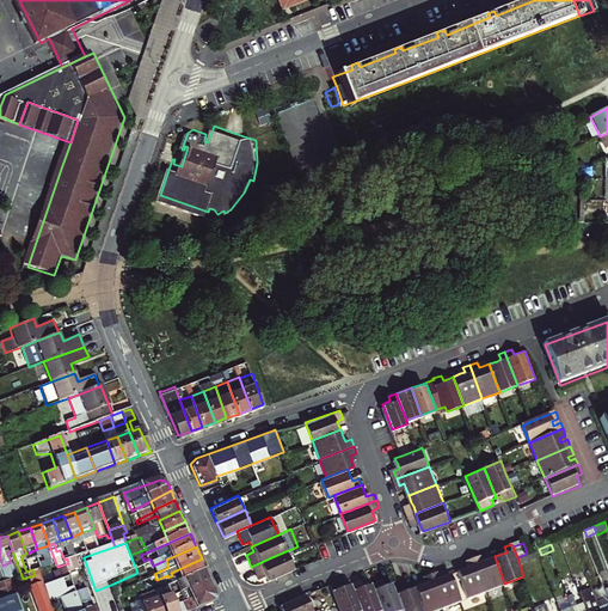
[(73,556),(67,558),(68,563),(80,558),(77,548),(71,549),(73,556)]
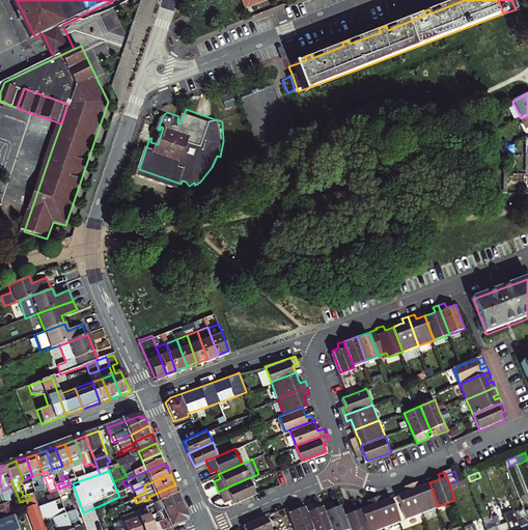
[(457,480),(449,483),(451,490),(470,481),(468,476),(457,480)]
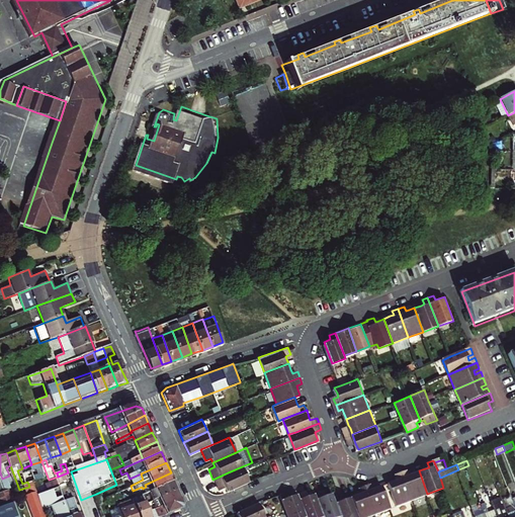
[(226,492),(248,482),(242,466),(228,472),(212,480),(218,490),(224,488),(226,492)]
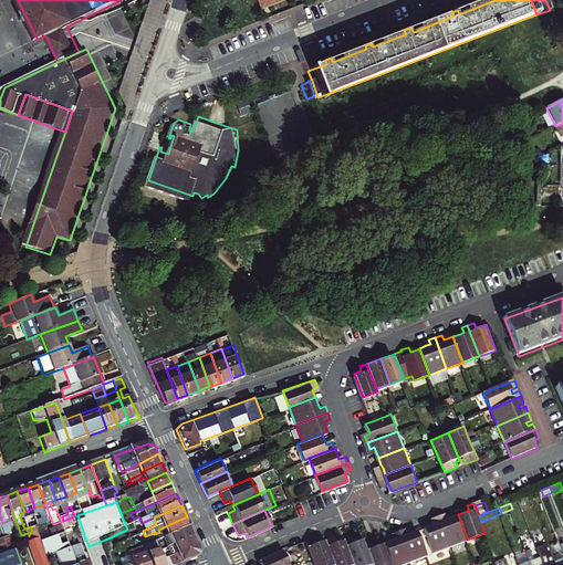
[(30,526),(24,512),(19,514),(24,529),(30,526)]
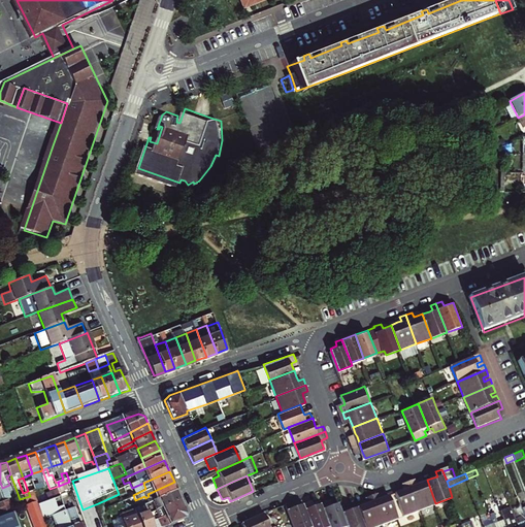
[(34,488),(28,491),(30,496),(36,494),(39,493),(35,481),(34,478),(31,479),(34,488)]
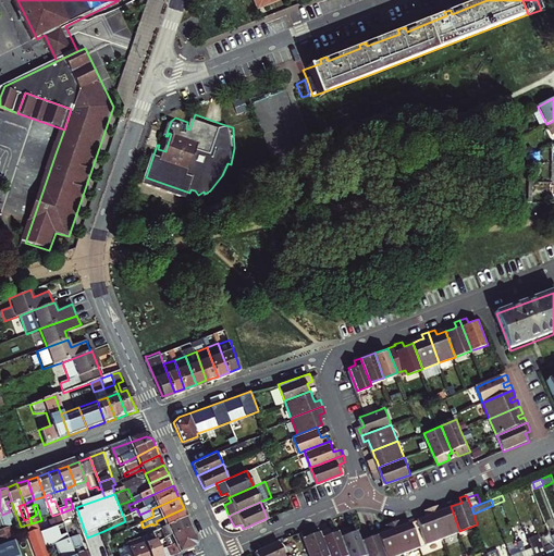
[(439,504),(432,506),(443,536),(459,531),(451,506),(441,509),(439,504)]
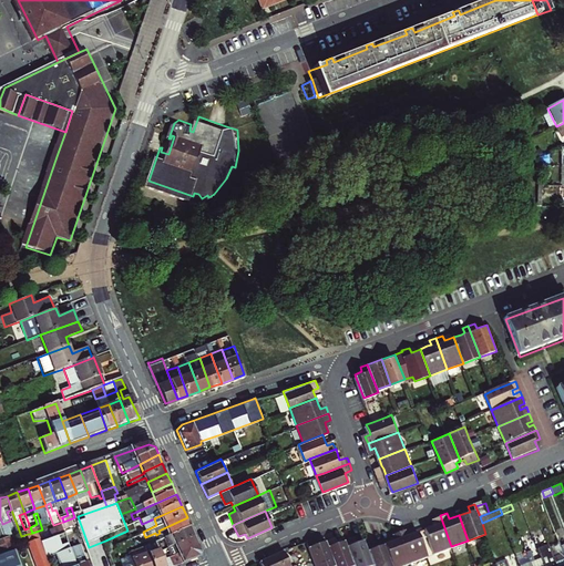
[(43,515),(38,516),(42,530),(53,525),(51,520),(45,522),(43,515)]
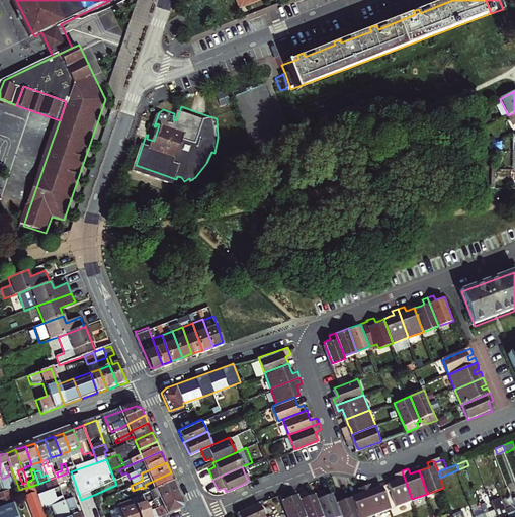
[(402,470),(395,474),(398,479),(388,483),(396,505),(412,499),(402,470)]
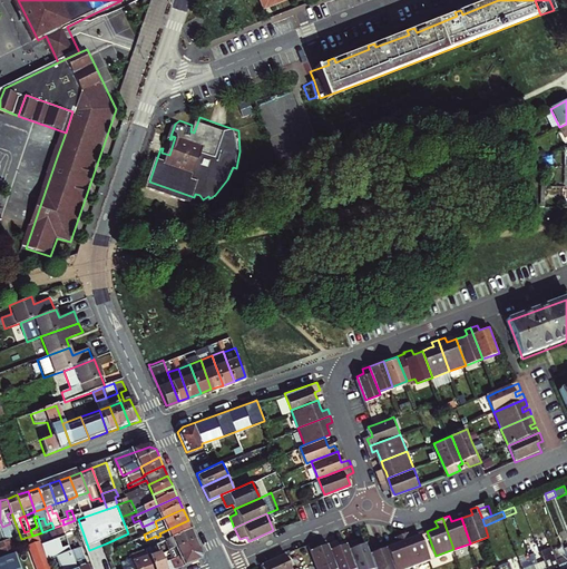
[(23,568),(13,542),(9,543),(2,527),(0,520),(0,568),(23,568)]
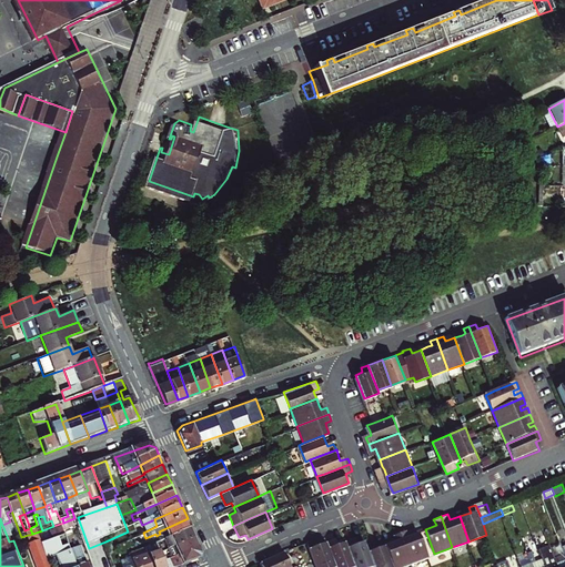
[(163,545),(165,544),(193,533),(188,518),(159,532),(160,534),(157,536),(155,534),(145,538),(147,542),(160,536),(163,545)]
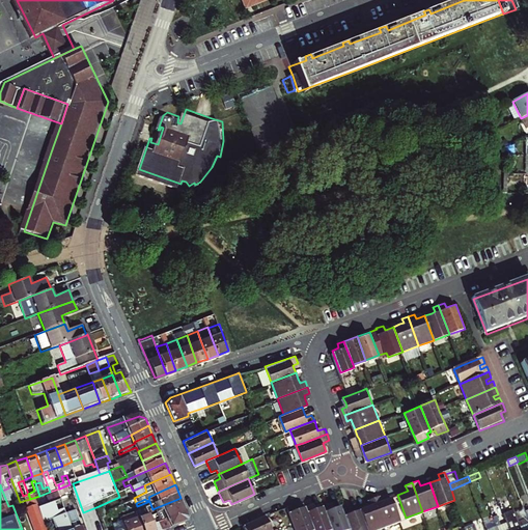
[(71,489),(61,493),(64,502),(66,506),(77,502),(71,489)]
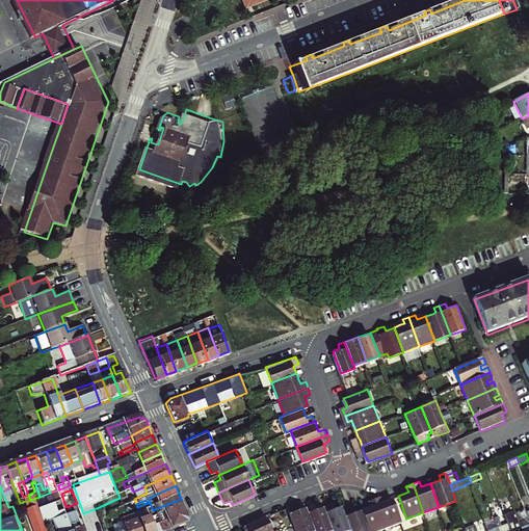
[(401,518),(399,512),(393,497),(386,500),(384,495),(375,498),(386,527),(402,521),(401,518)]
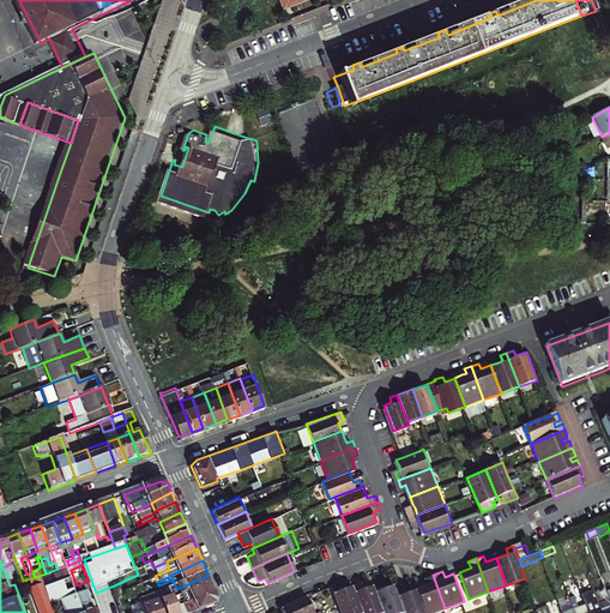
[(428,584),(417,588),(427,612),(432,612),(445,608),(433,575),(426,577),(428,584)]
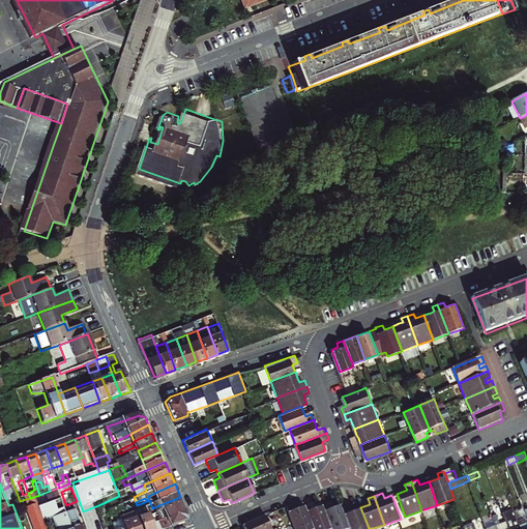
[(180,497),(154,507),(155,510),(157,509),(160,516),(166,513),(184,506),(180,497)]
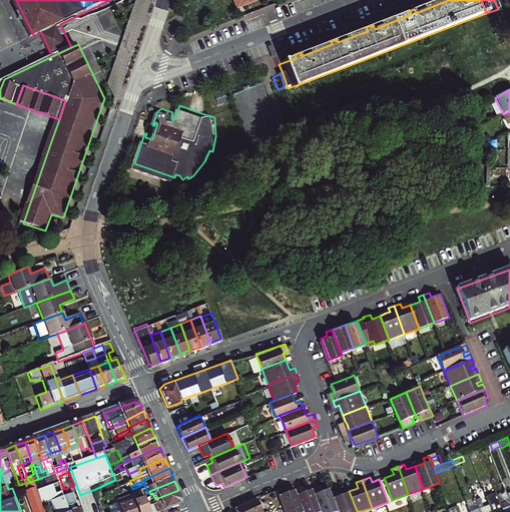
[(39,491),(29,494),(36,511),(47,511),(46,507),(54,504),(67,499),(64,489),(62,485),(40,493),(39,491)]
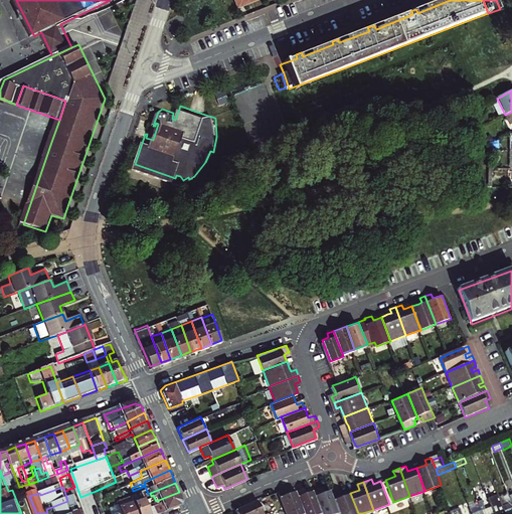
[(316,513),(321,512),(313,490),(307,492),(303,494),(301,488),(295,490),(303,513),(316,513)]
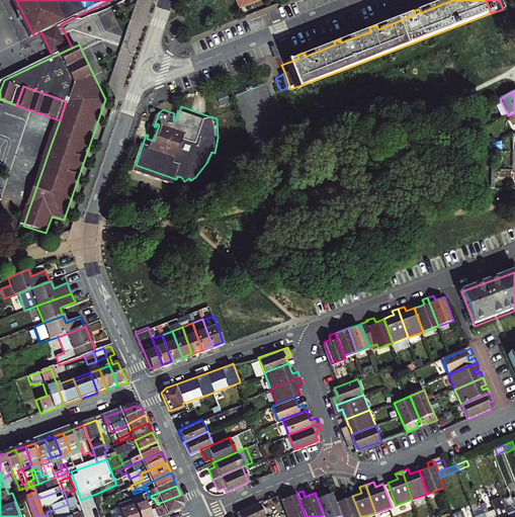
[(321,491),(315,493),(323,515),(323,516),(333,516),(341,514),(334,496),(333,492),(326,494),(323,496),(321,491)]
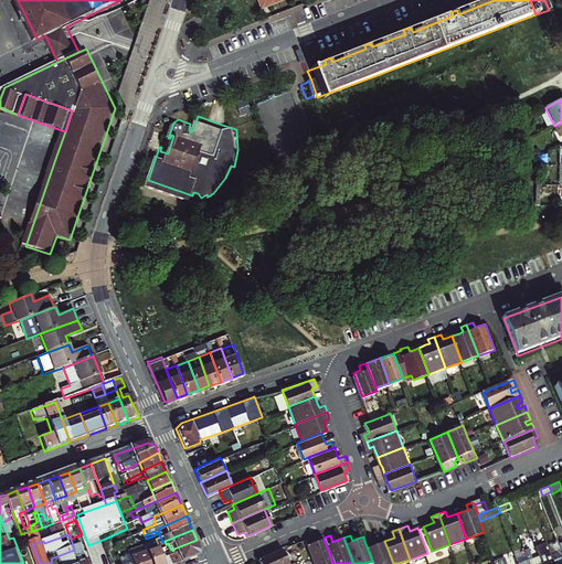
[(332,563),(324,538),(316,541),(313,542),(310,536),(304,539),(314,563),(332,563)]
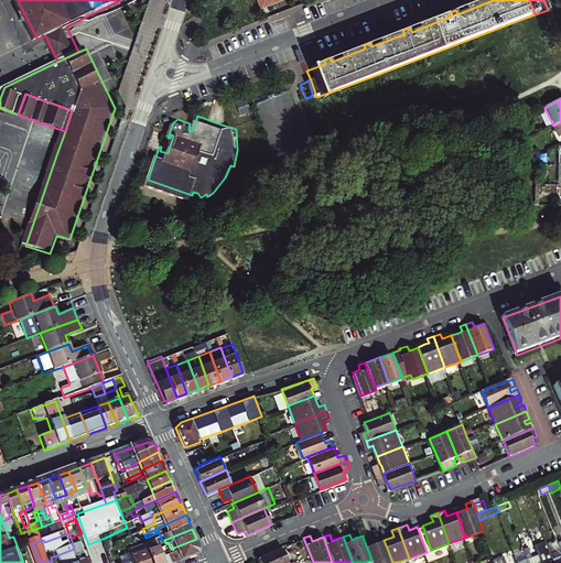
[(371,538),(364,540),(371,560),(373,562),(392,562),(384,540),(377,542),(374,543),(371,538)]
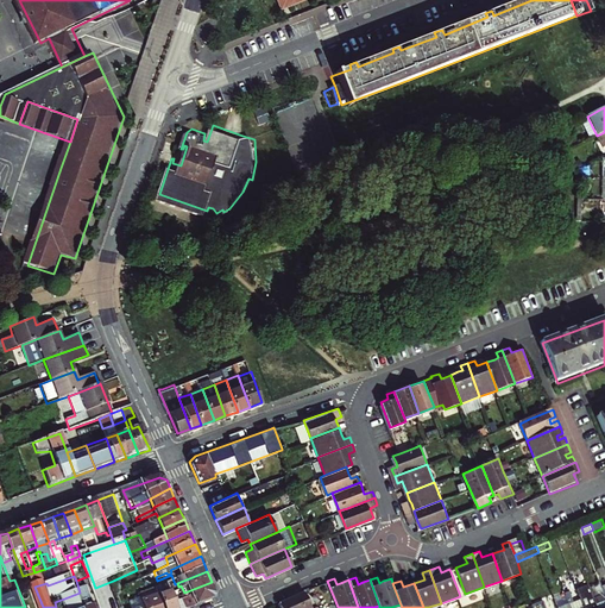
[(190,590),(184,593),(188,600),(184,601),(186,602),(189,602),(195,600),(216,593),(212,582),(190,590)]
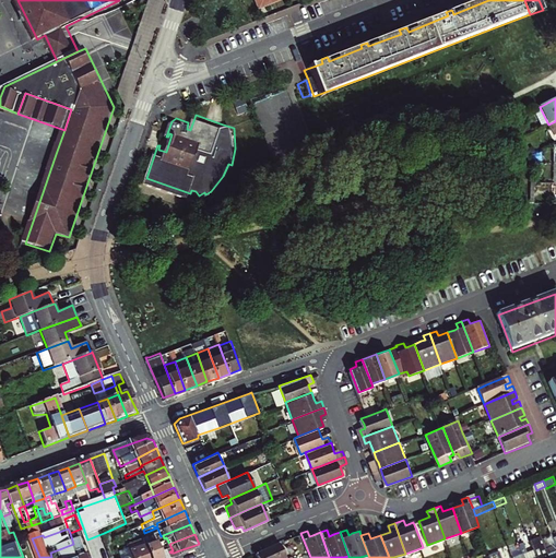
[(555,546),(553,539),(551,534),(541,538),(548,557),(555,557),(555,546)]
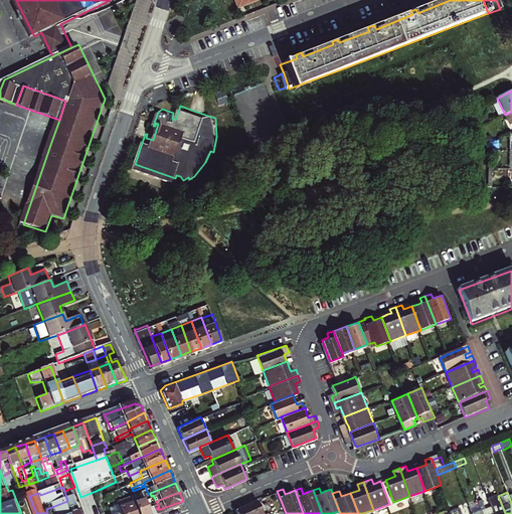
[(144,496),(136,499),(138,506),(141,513),(150,513),(150,512),(147,504),(147,503),(146,501),(144,496)]
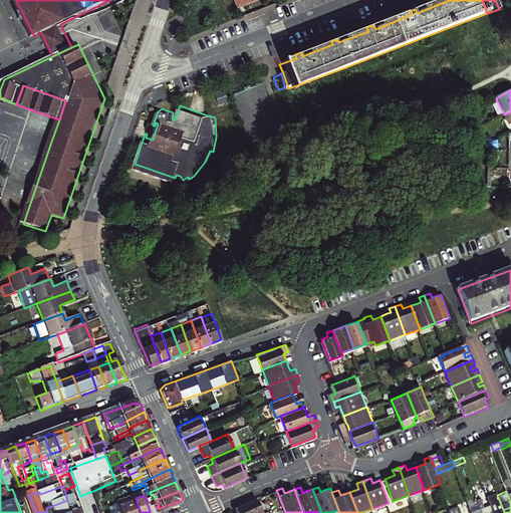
[(504,512),(497,495),(487,498),(490,506),(493,512),(504,512)]
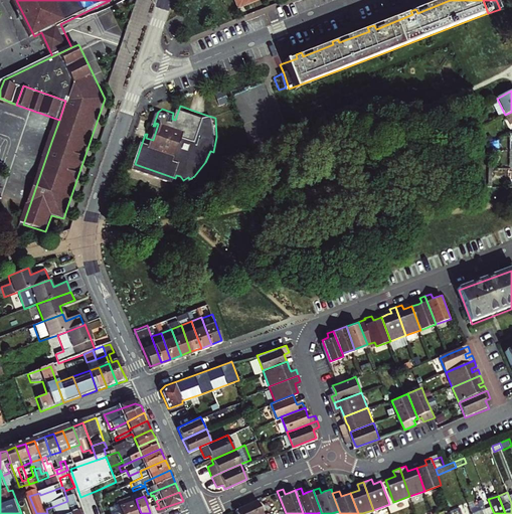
[(76,498),(68,502),(70,507),(72,513),(82,513),(81,510),(76,498)]
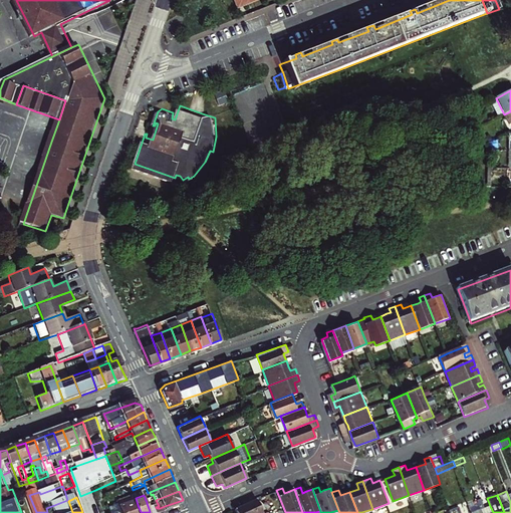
[(262,512),(255,498),(232,508),(234,512),(262,512)]
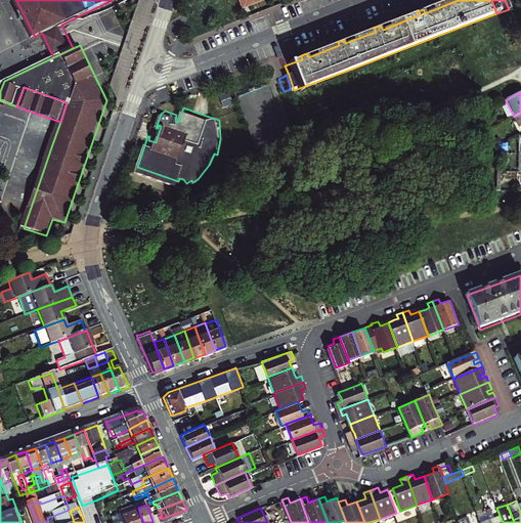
[(489,517),(491,522),(503,522),(500,516),(494,518),(491,509),(486,511),(489,517)]
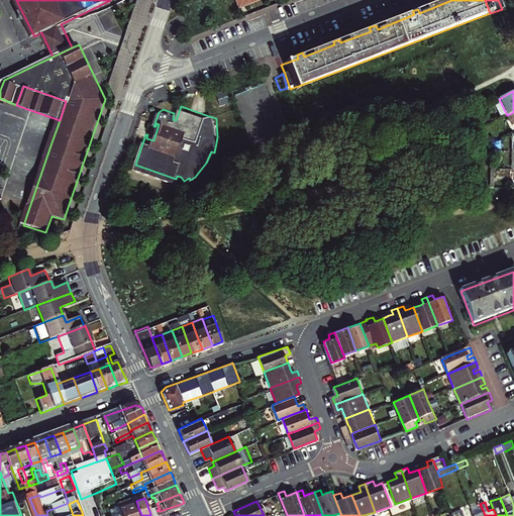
[(69,504),(68,503),(55,508),(58,515),(73,515),(71,509),(69,504)]
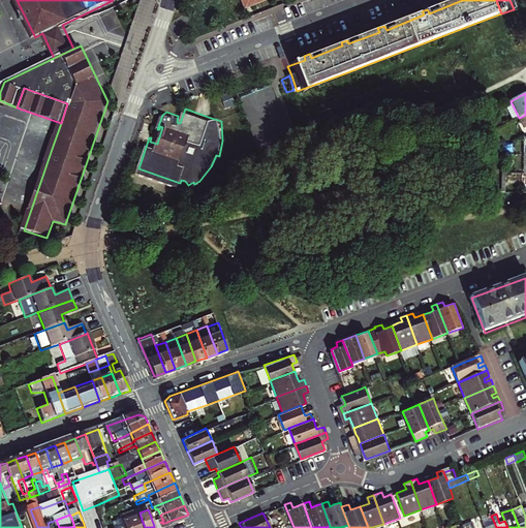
[(164,523),(161,523),(163,527),(165,526),(166,527),(178,527),(186,525),(190,519),(188,515),(169,521),(164,523)]
